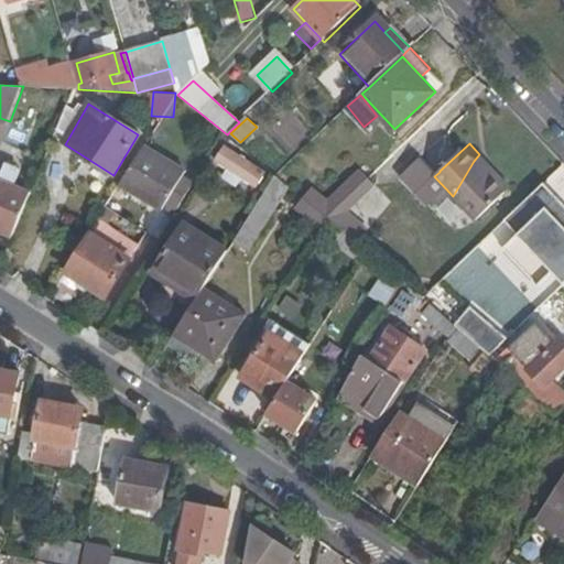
[(166,202),(179,209),(194,185),(183,177),(186,171),(145,144),(121,183),(161,208),(166,202)]
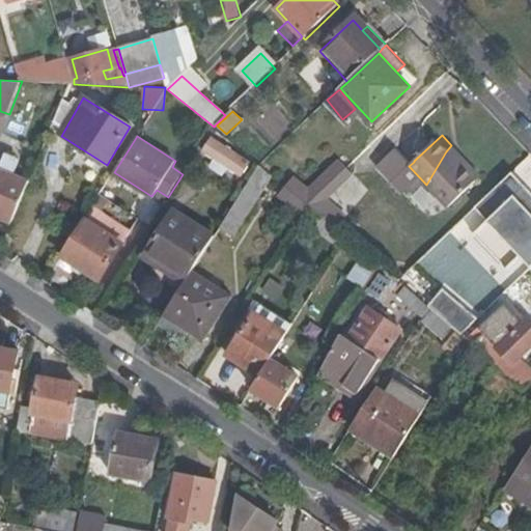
[(214,138),(205,151),(216,159),(211,165),(224,173),(229,166),(242,175),(250,161),(214,138)]
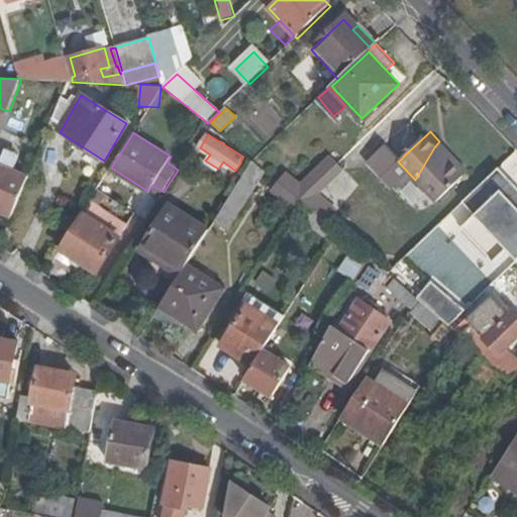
[(439,141),(434,147),(415,180),(438,196),(471,166),(444,137),(439,141)]
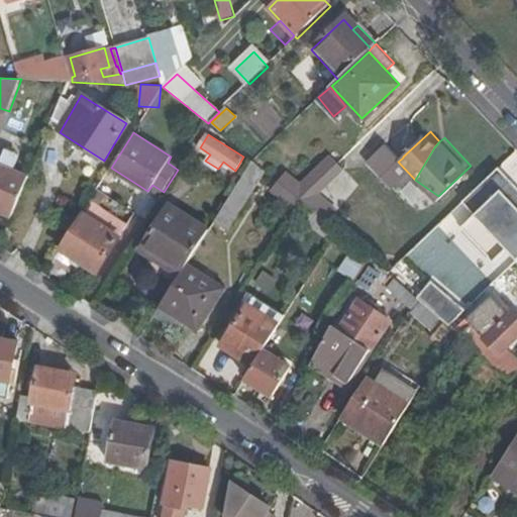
[(332,154),(294,187),(319,217),(358,184),(332,154)]
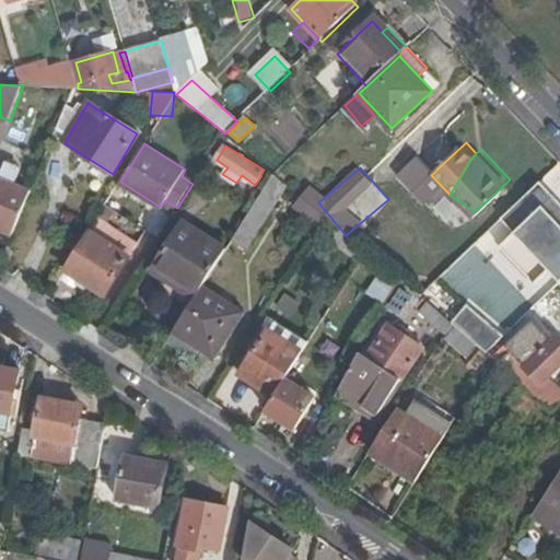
[(0,233),(12,238),(31,195),(13,188),(19,177),(1,171),(0,174),(0,233)]
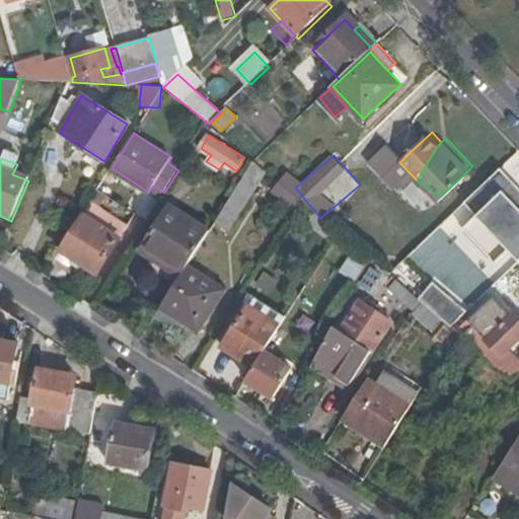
[(242,210),(267,171),(254,161),(216,222),(229,230),(242,210)]
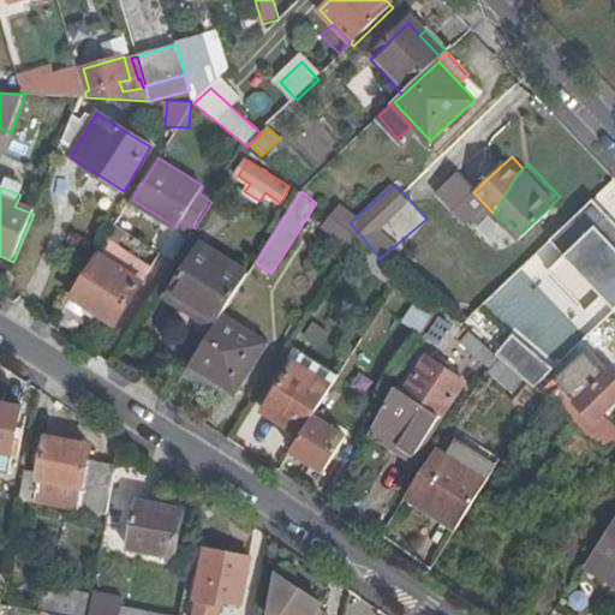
[(147,267),(106,239),(97,254),(138,281),(147,267)]
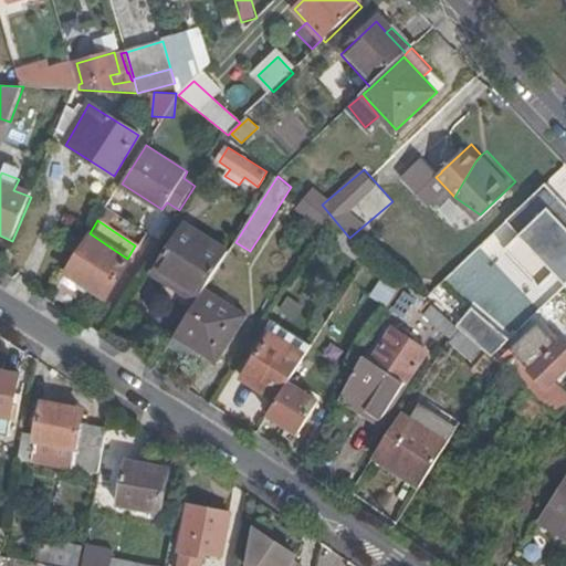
[(205,289),(228,252),(185,223),(155,271),(171,281),(199,297),(205,289)]
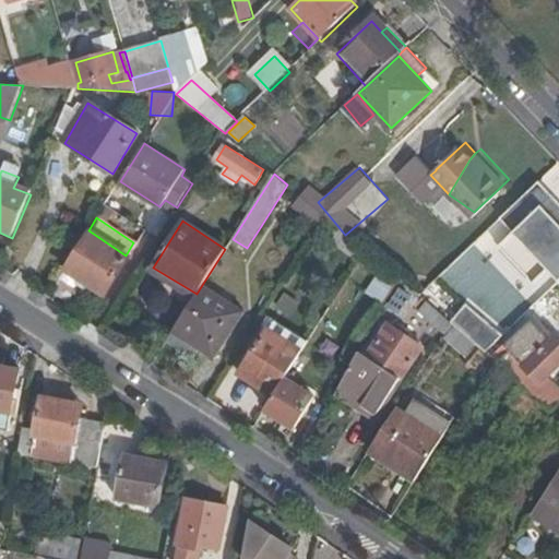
[(88,230),(63,269),(100,293),(126,256),(88,230)]
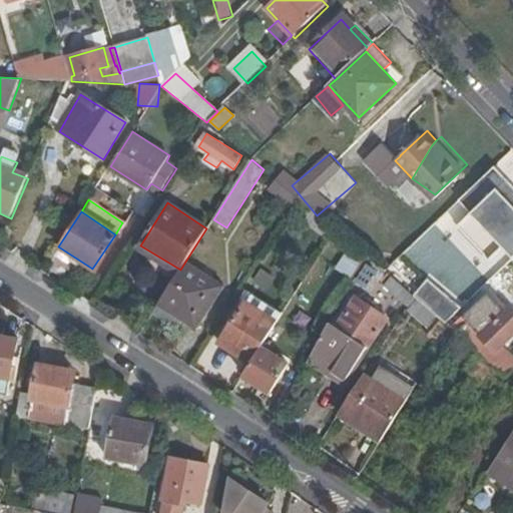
[(411,245),(401,258),(396,263),(412,277),(429,262),(411,245)]
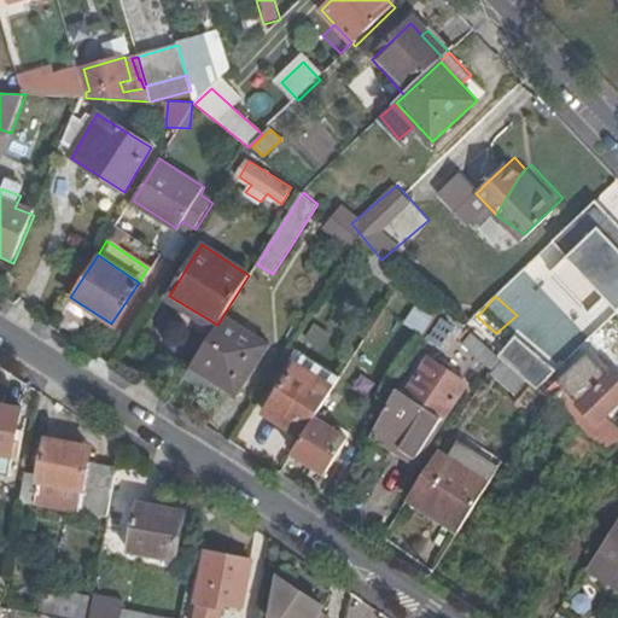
[(430,328),(438,314),(420,302),(412,316),(430,328)]
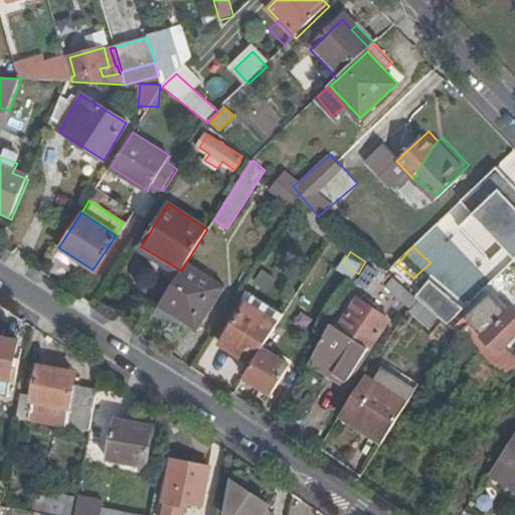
[(402,259),(394,251),(389,258),(397,264),(402,259)]
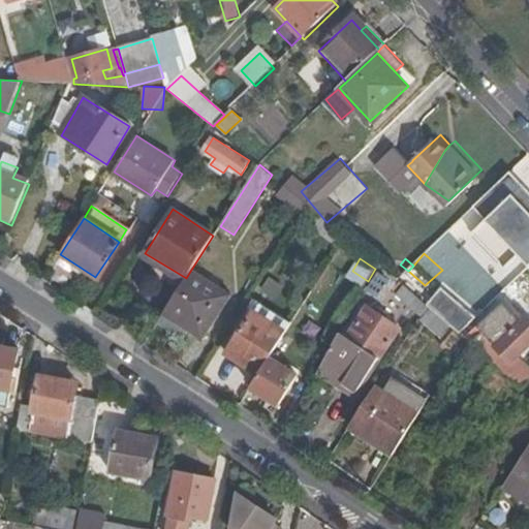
[(152,274),(179,290),(186,278),(160,262),(152,274)]
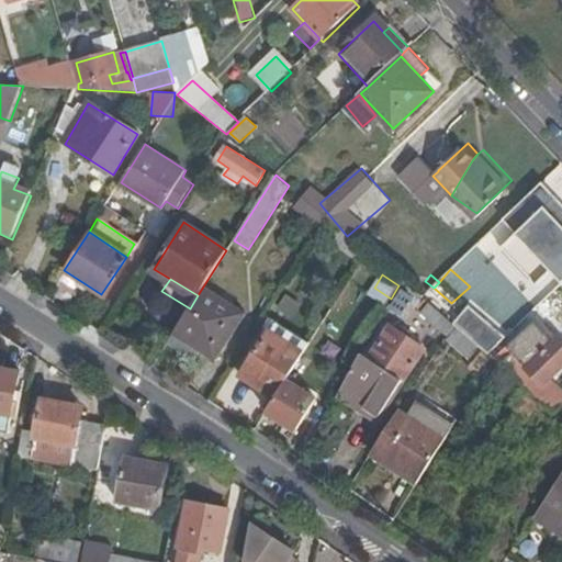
[(173,333),(199,349),(215,360),(245,313),(203,287),(198,295),(190,308),(173,333)]
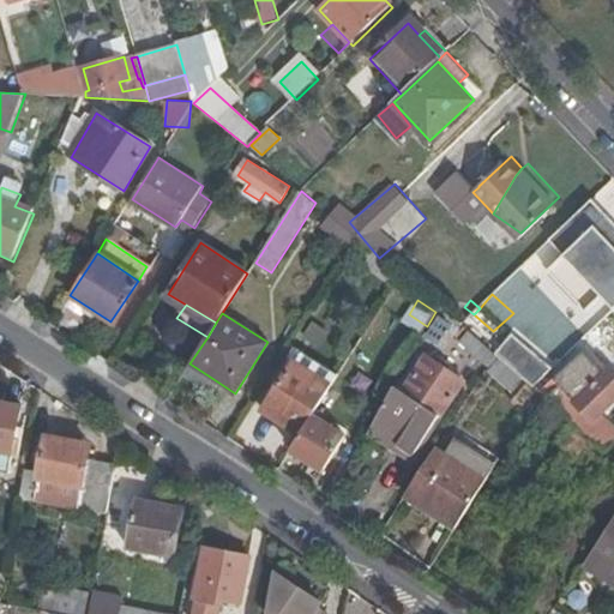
[(516,315),(513,313),(493,331),(498,336),(516,315)]
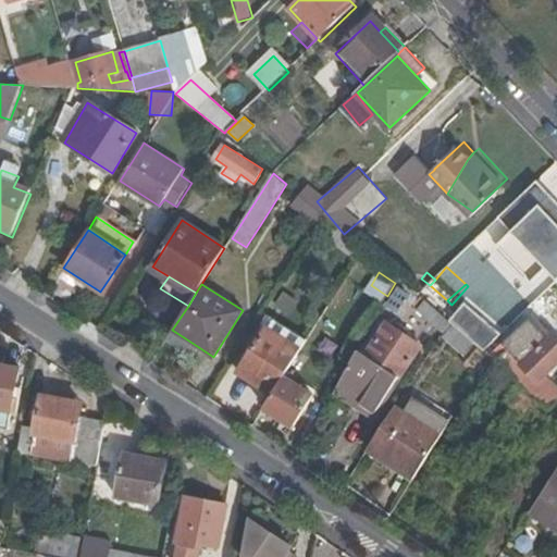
[(429,295),(422,304),(444,325),(450,314),(449,313),(442,307),(429,295)]
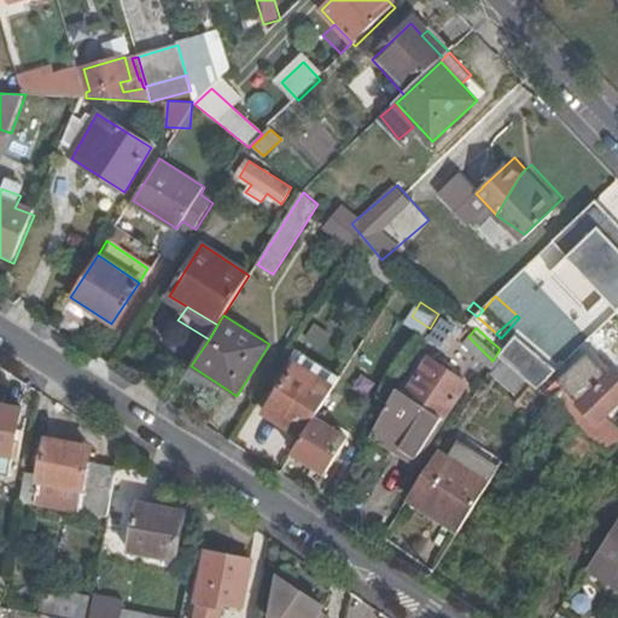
[(595,343),(590,348),(612,371),(617,367),(595,343)]
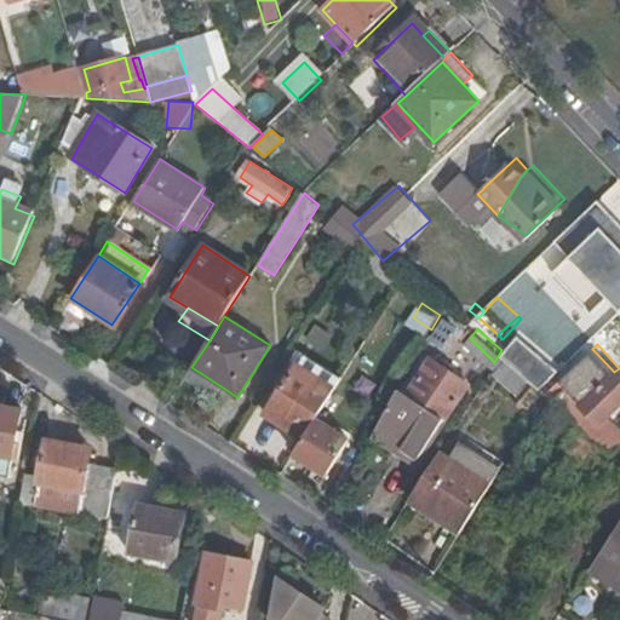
[(592,349),(562,375),(573,386),(601,418),(619,400),(619,369),(619,368),(614,372),(592,349)]
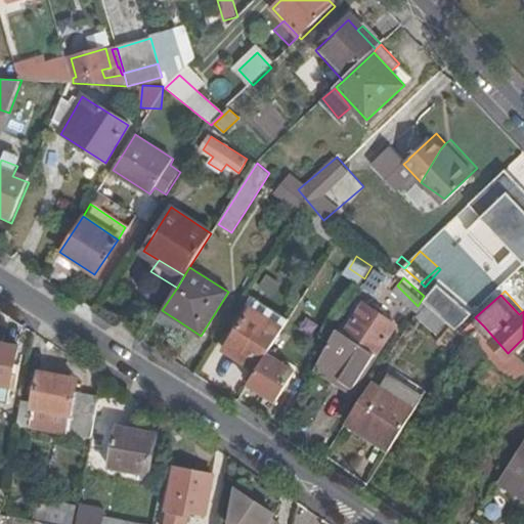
[(416,308),(438,328),(447,316),(424,296),(418,306),(416,308)]
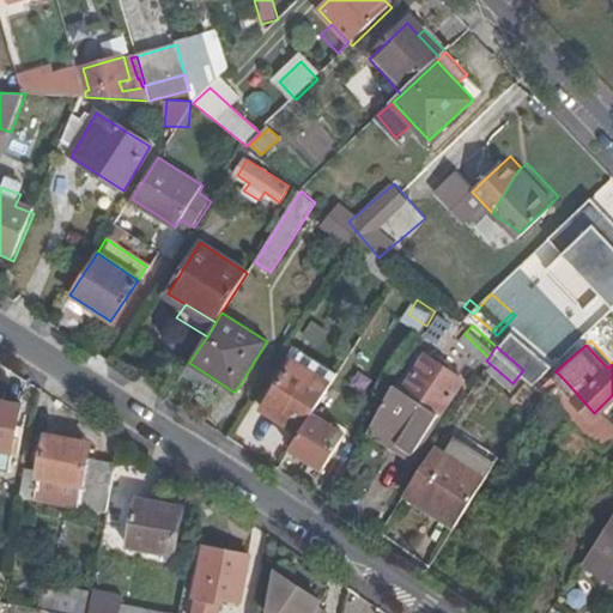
[(396,377),(382,404),(370,424),(414,451),(465,372),(429,350),(406,383),(396,377)]
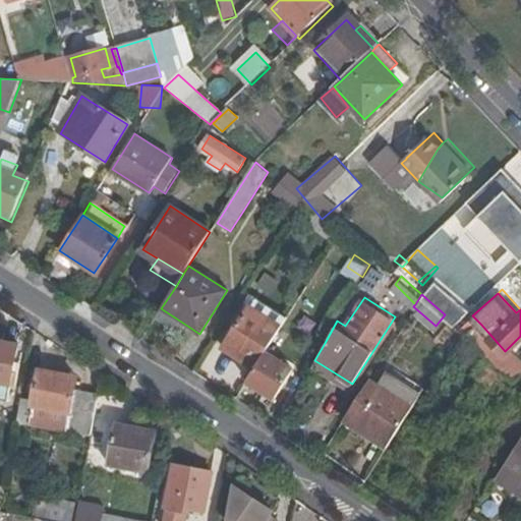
[(161,308),(156,315),(179,331),(184,324),(161,308)]
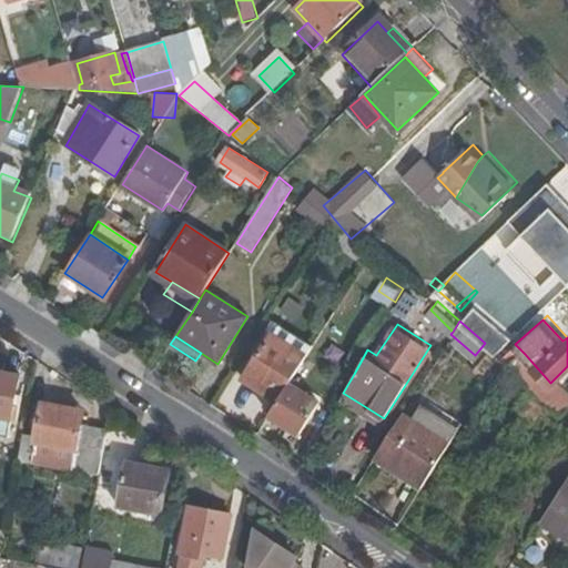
[(288,386),(306,358),(271,336),(242,381),(277,403),(288,386)]
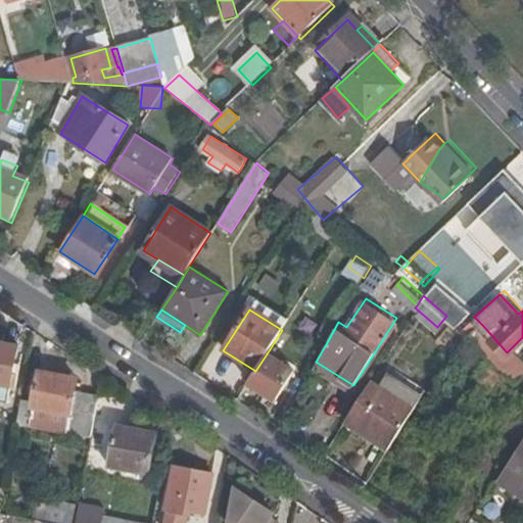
[(483,338),(478,343),(498,362),(504,358),(483,338)]
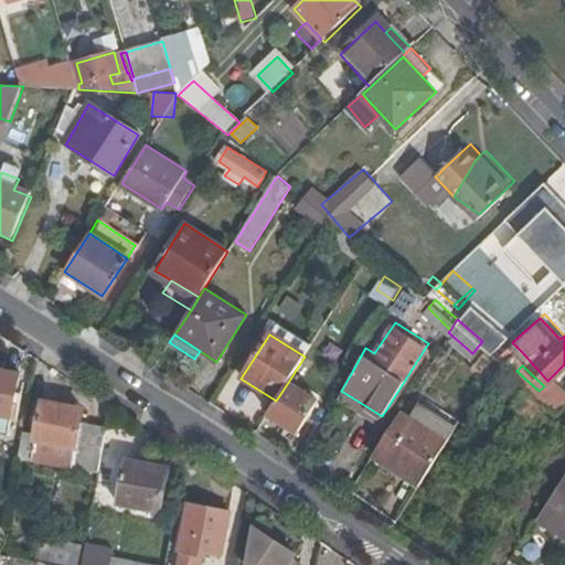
[(21,373),(0,368),(0,432),(9,434),(21,373)]
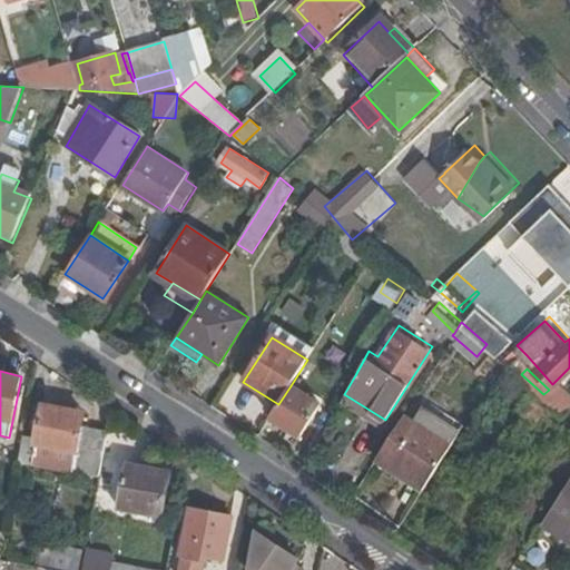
[(552,387),(544,395),(563,413),(569,406),(569,399),(556,385),(554,386),(552,387)]
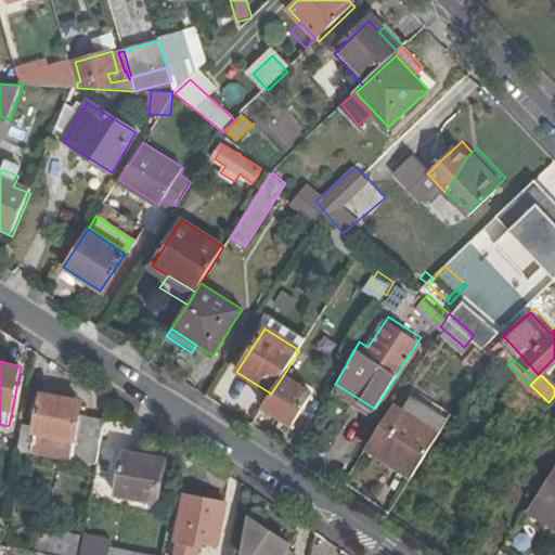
[(271,394),(262,408),(293,426),(313,396),(282,377),(271,394)]
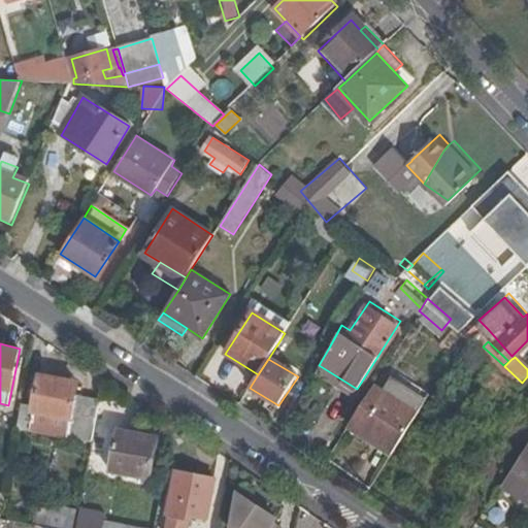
[(430,391),(386,363),(348,424),(392,452),(430,391)]
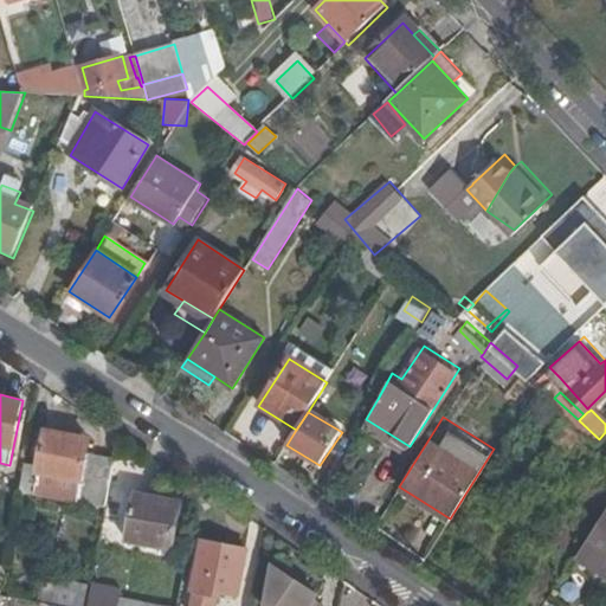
[(592,440),(569,425),(559,442),(582,456),(592,440)]
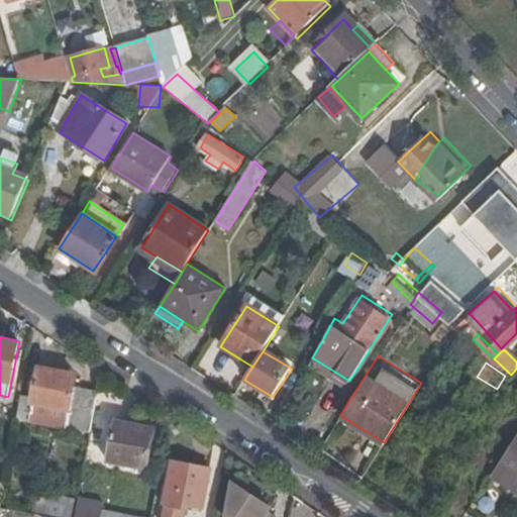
[(36,392),(23,390),(19,413),(93,429),(101,387),(77,382),(77,373),(42,366),(36,392)]
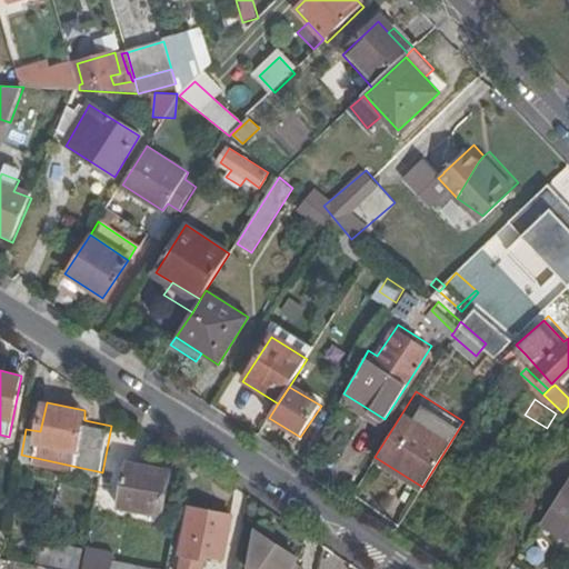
[(165,510),(173,469),(130,460),(123,502),(165,510)]
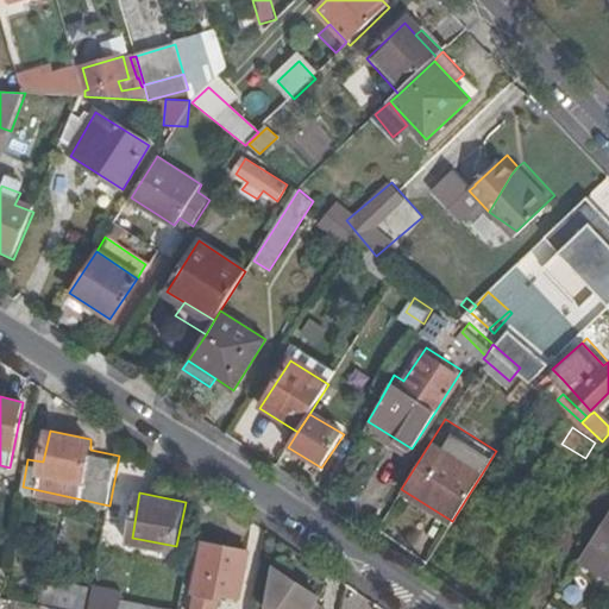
[(608,514),(595,537),(608,545),(608,514)]
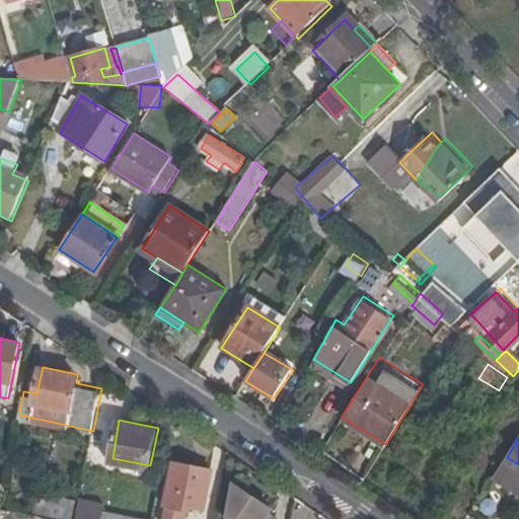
[(518,473),(518,464),(507,457),(497,471),(513,483),(518,473)]
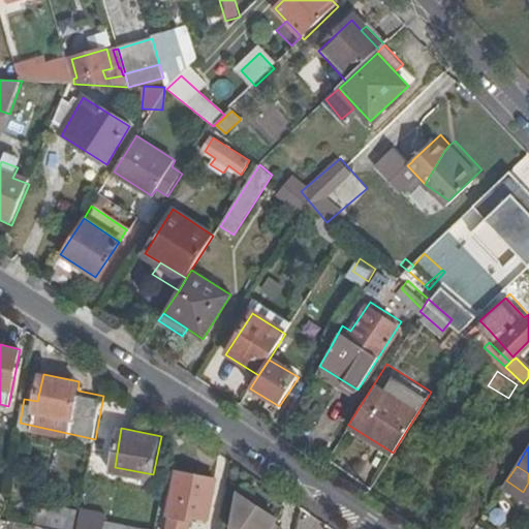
[(207,517),(215,478),(178,470),(166,516),(170,517),(167,528),(186,528),(190,514),(207,517)]
